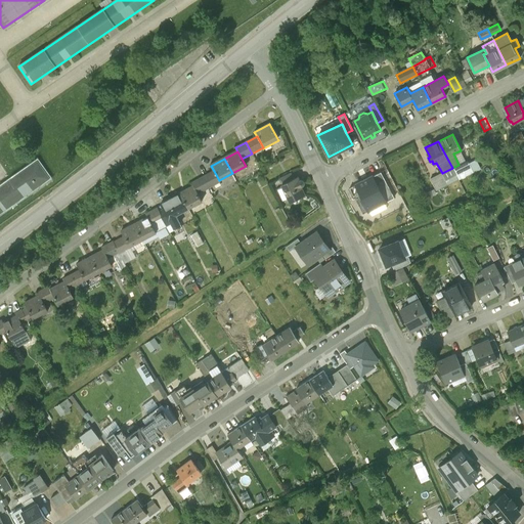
[(0,213),(49,178),(37,162),(0,187),(0,213)]
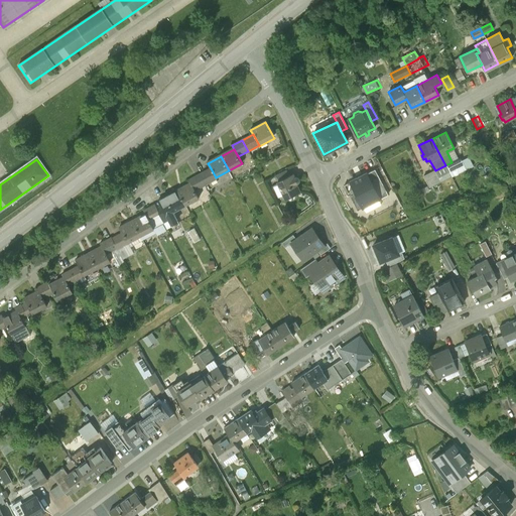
[(459,160),(453,164),(452,162),(445,165),(452,176),(464,170),(459,160)]
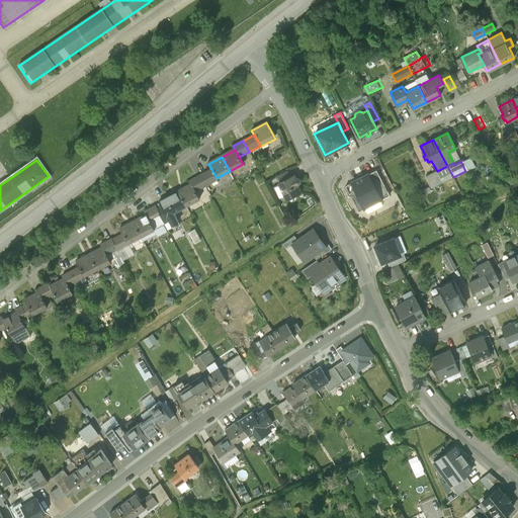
[(453,177),(447,166),(437,171),(442,183),(453,177)]
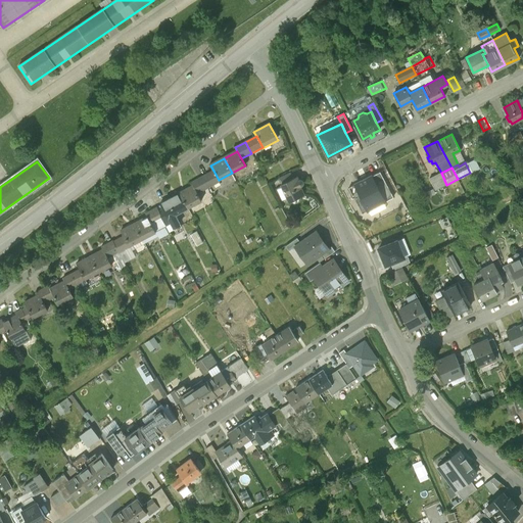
[(203,177),(208,187),(220,181),(219,180),(214,171),(203,177)]
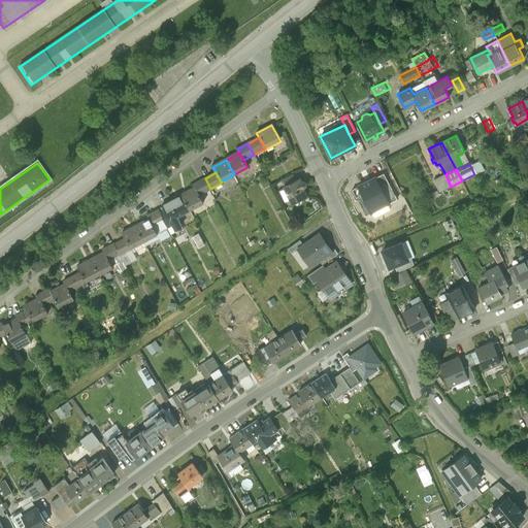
[(397,199),(384,173),(352,190),(365,216),(397,199)]
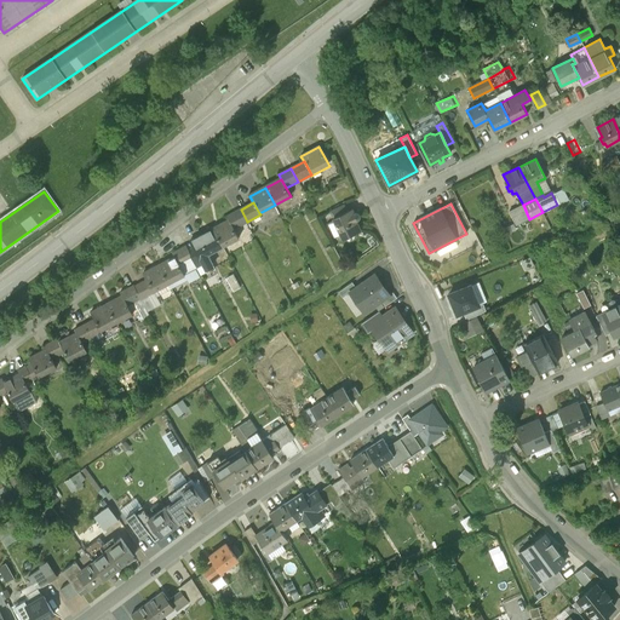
[(333,218),(348,211),(344,205),(331,211),(333,218)]
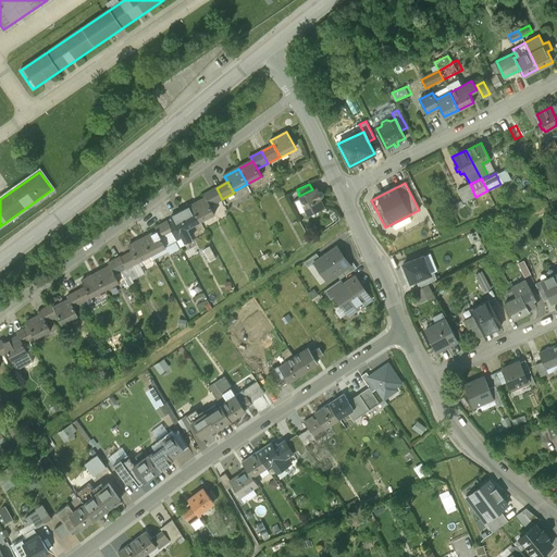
[(475,197),(470,184),(456,190),(462,202),(475,197)]
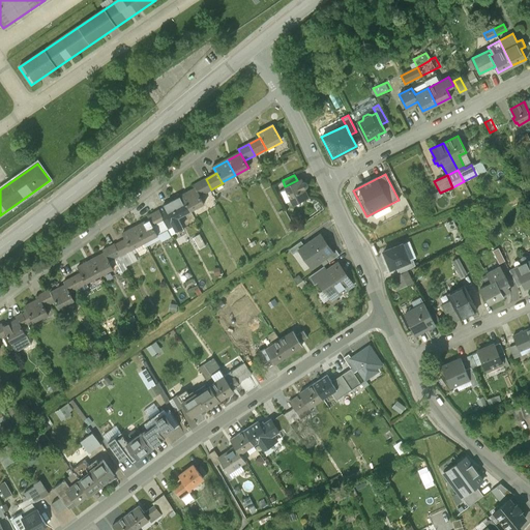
[(201,196),(211,189),(206,179),(195,185),(197,187),(201,196)]
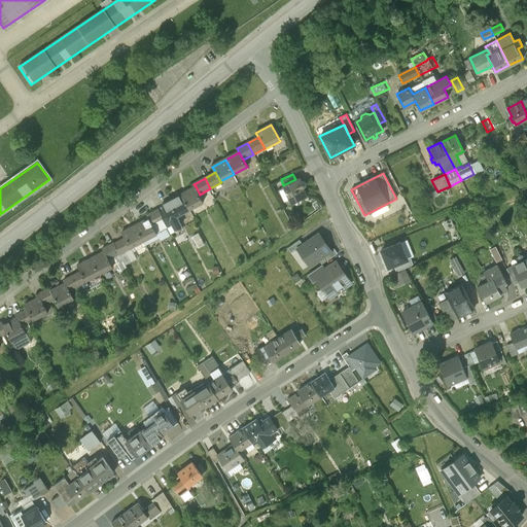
[(295,179),(283,185),(290,201),(292,200),(293,202),(293,203),(294,204),(295,204),(296,205),(297,205),(299,204),(300,204),(300,203),(301,203),(301,202),(301,201),(301,200),(301,199),(307,197),(302,187),(304,186),(305,185),(305,184),(305,183),(305,182),(304,181),(303,181),(302,181),(301,181),(296,183),(295,179)]
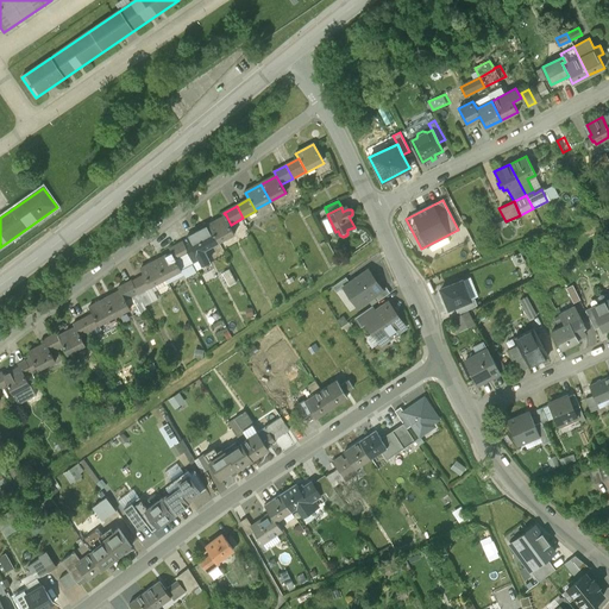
[(211,224),(220,242),(236,233),(231,225),(226,215),(211,224)]
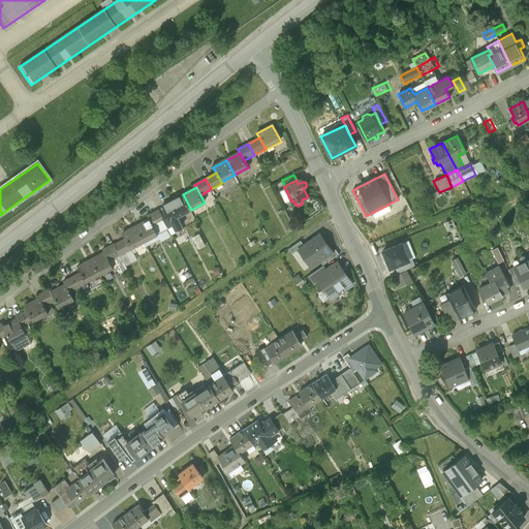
[(176,216),(177,217),(191,210),(183,194),(168,201),(172,208),(176,216)]
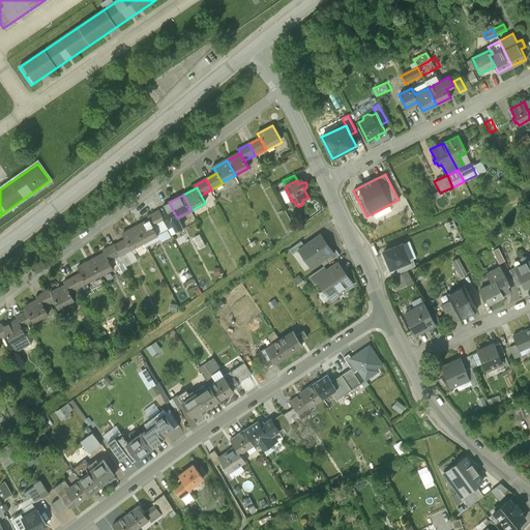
[(172,218),(176,216),(172,208),(160,213),(165,222),(167,225),(173,222),(172,218)]
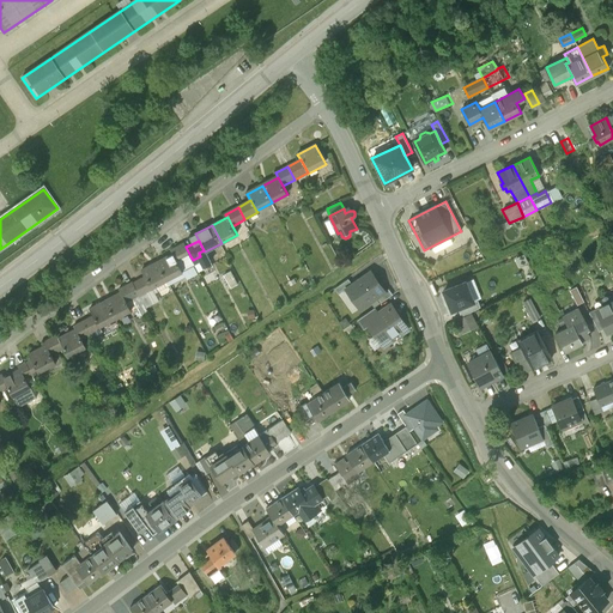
[(178,262),(190,256),(186,247),(184,244),(171,250),(174,254),(178,262)]
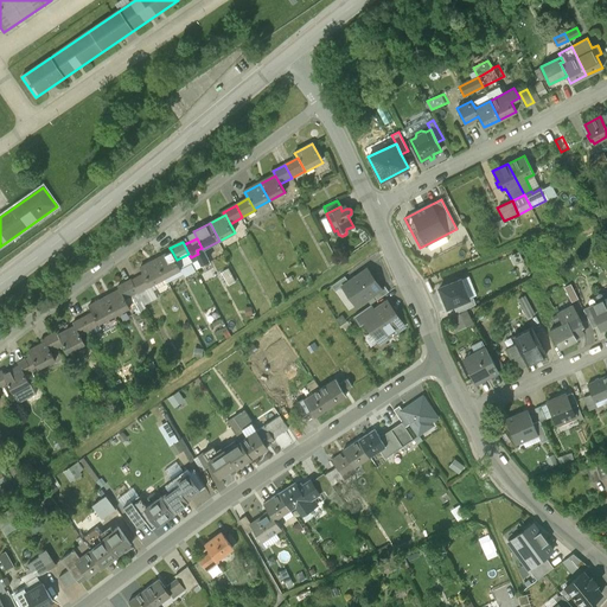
[(197,250),(198,254),(203,264),(209,261),(203,249),(202,248),(197,250)]
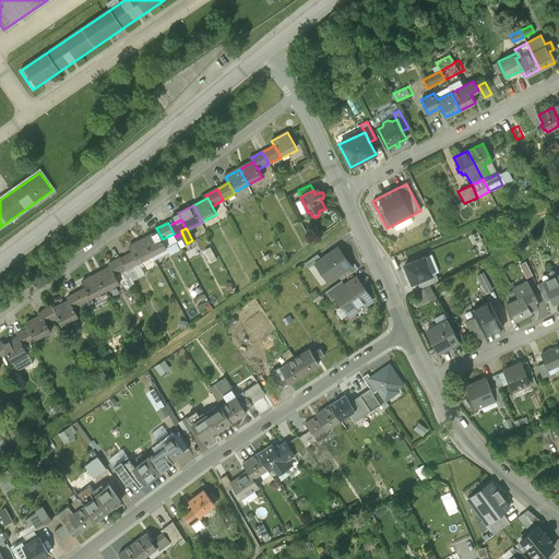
[(143,239),(152,256),(167,248),(163,239),(158,232),(143,239)]
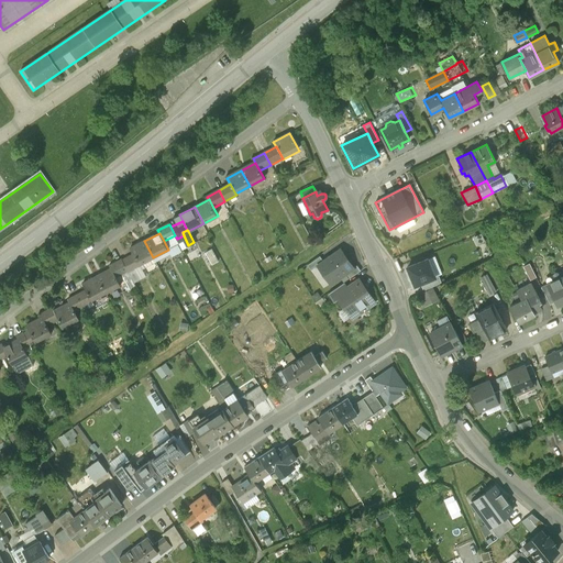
[(139,264),(153,257),(144,241),(130,249),(133,254),(139,264)]
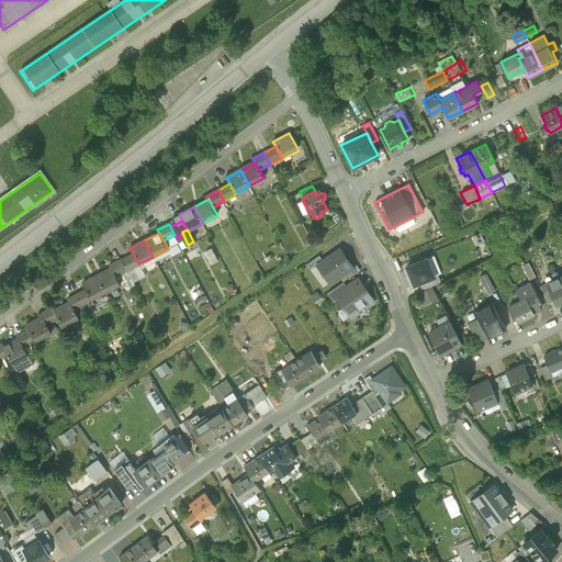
[(351,268),(339,250),(323,261),(317,266),(328,283),(345,272),(351,268)]
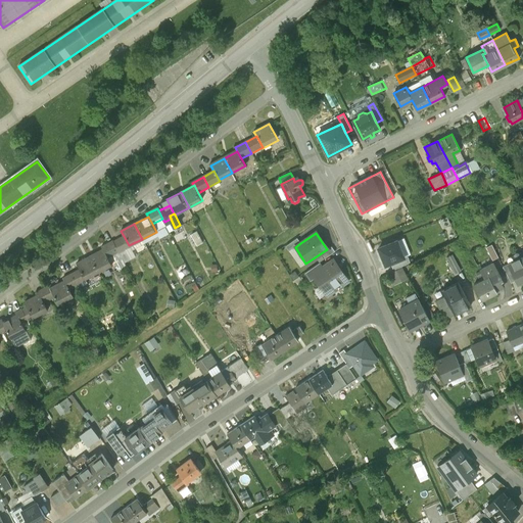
[(130,247),(129,245),(124,236),(113,242),(119,251),(119,252),(130,247)]
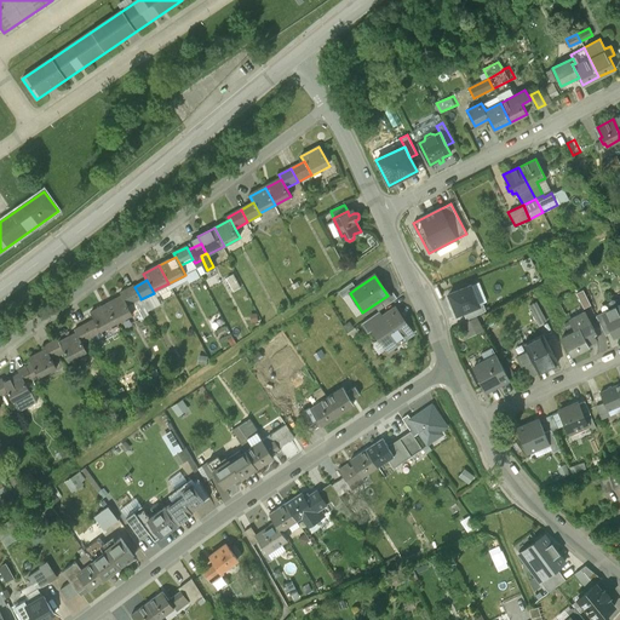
[(350,293),(356,288),(352,282),(337,292),(342,298),(350,293)]
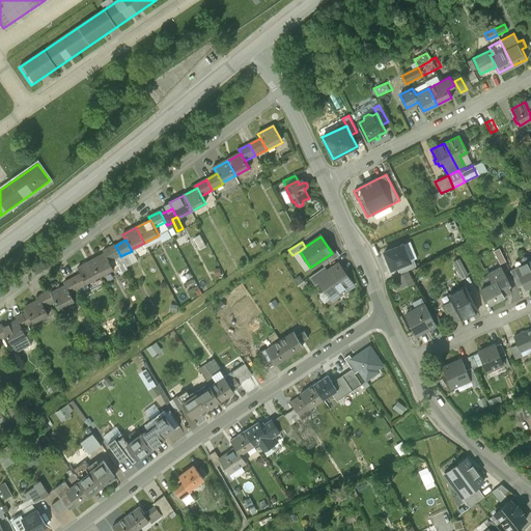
[(120,255),(115,246),(114,245),(104,250),(106,253),(110,261),(120,255)]
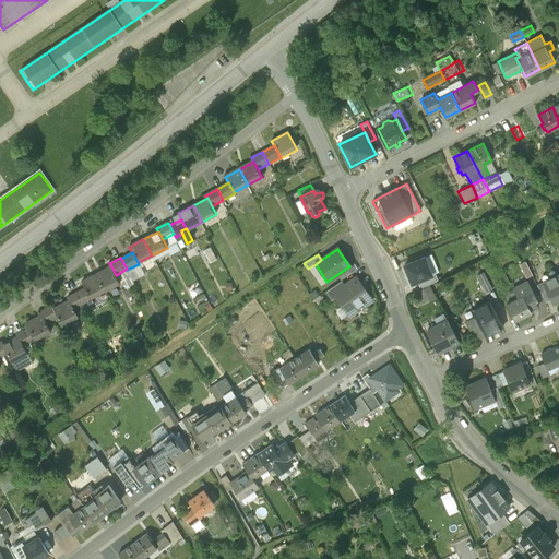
[(431,275),(425,258),(404,265),(412,284),(417,282),(432,276),(431,275)]
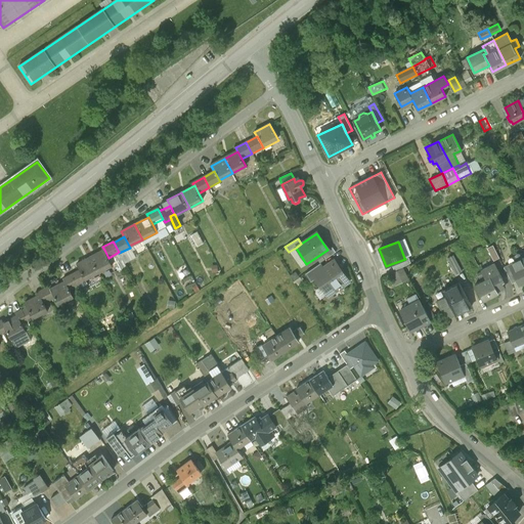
[(486,248),(492,261),(498,258),(492,245),(486,248)]
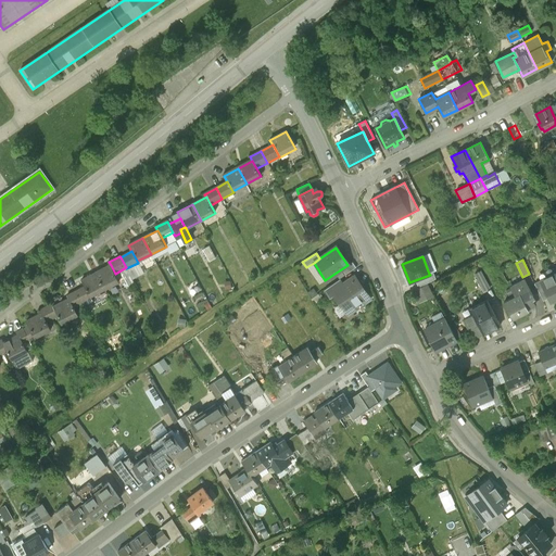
[(352,262),(348,265),(341,269),(345,276),(356,268),(352,262)]
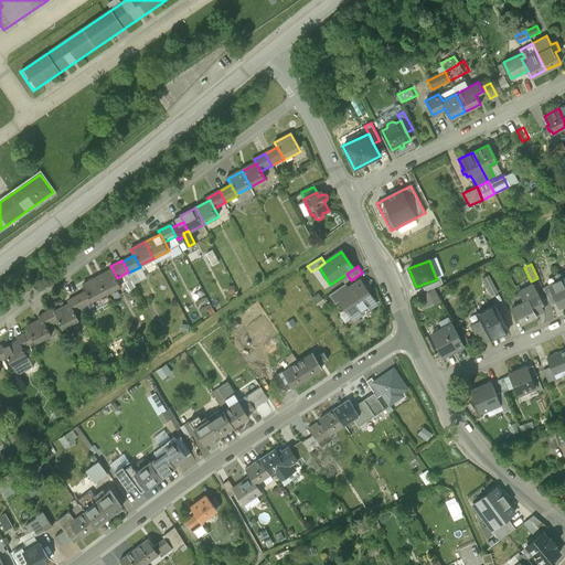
[(319,267),(311,272),(323,289),(330,285),(319,267)]
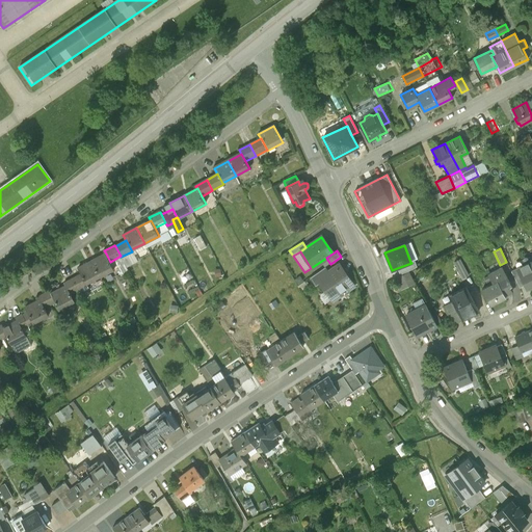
[(92,261),(100,276),(114,269),(110,262),(106,254),(92,261)]
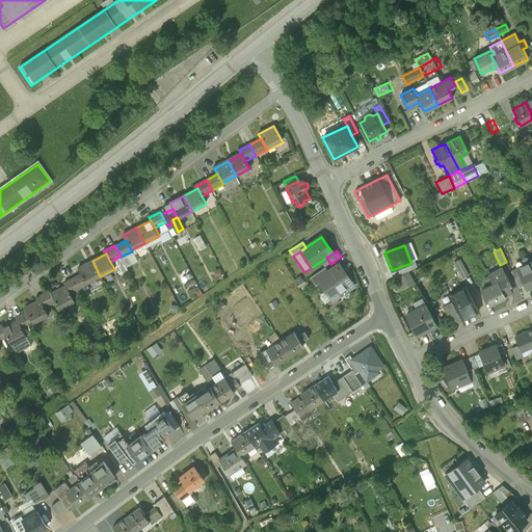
[(86,284),(100,276),(92,261),(78,268),(81,274),(86,284)]
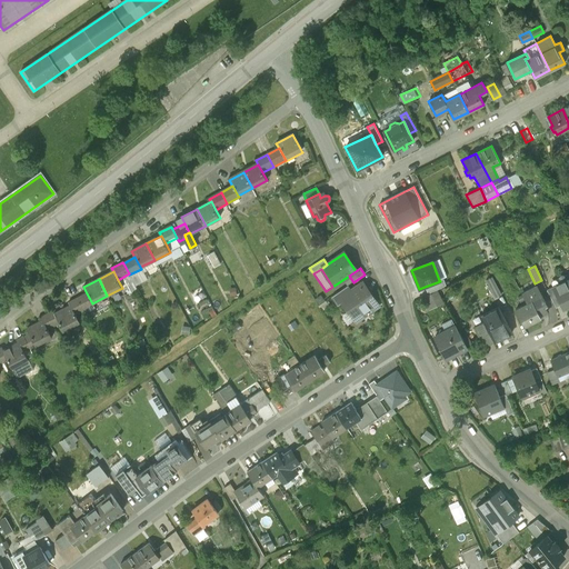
[(440,281),(425,287),(428,295),(437,291),(446,286),(443,279),(439,280),(440,281)]
